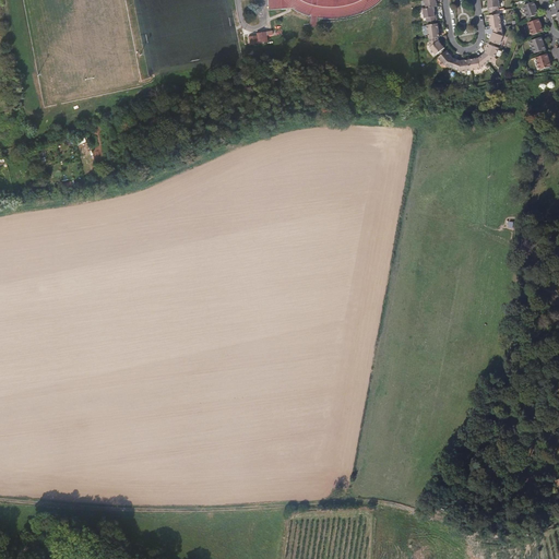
[(500,6),(499,0),(488,0),(489,3),(488,3),(489,12),(499,10),(499,7),(500,6)]
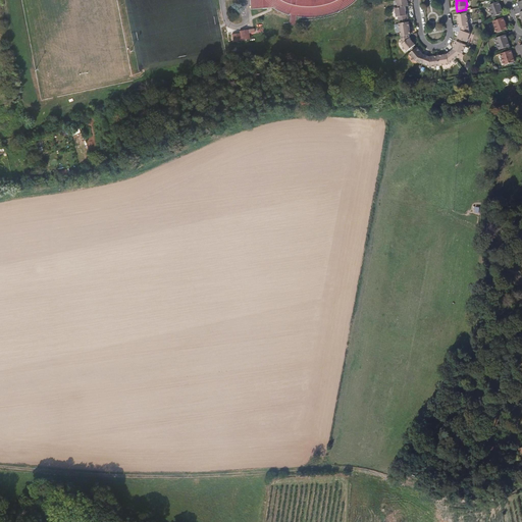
[(500,1),(489,5),(493,16),(504,12),(500,1)]
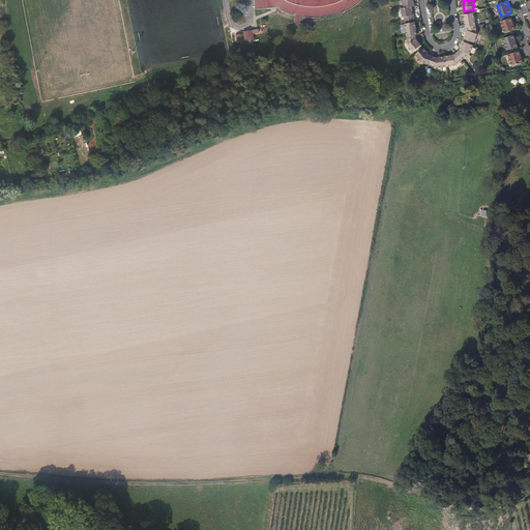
[(412,11),(412,6),(405,7),(402,8),(403,18),(405,17),(405,21),(415,19),(414,11),(412,11)]
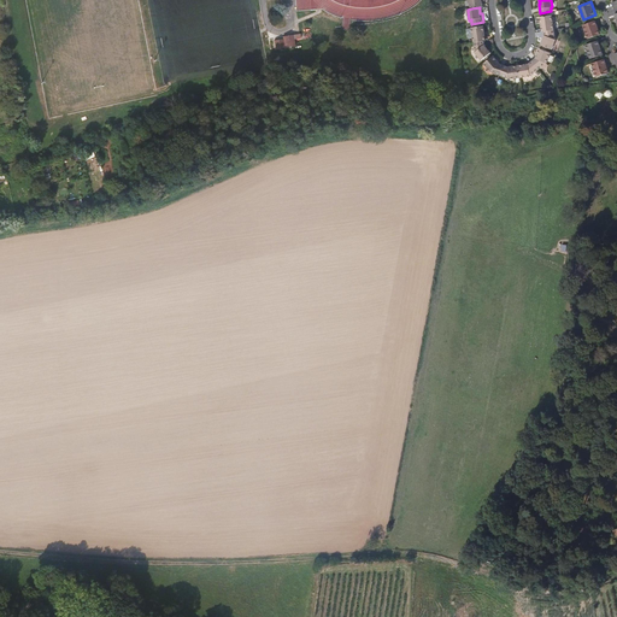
[(545,30),(554,29),(552,15),(540,17),(542,31),(545,30)]
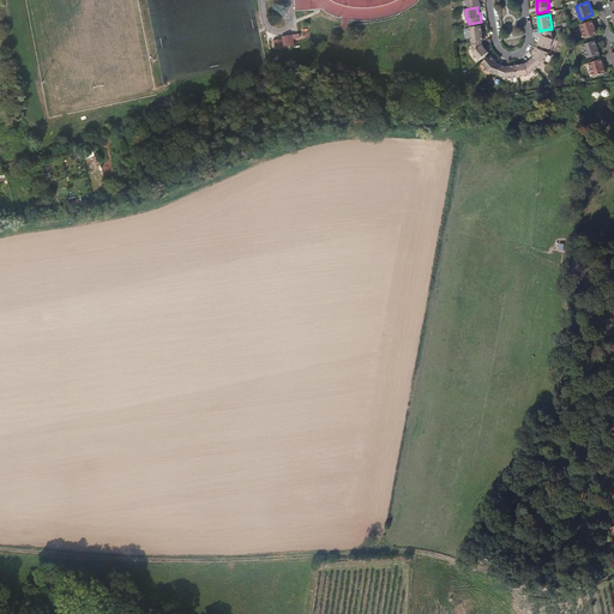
[(593,20),(581,25),(585,38),(597,34),(593,20)]
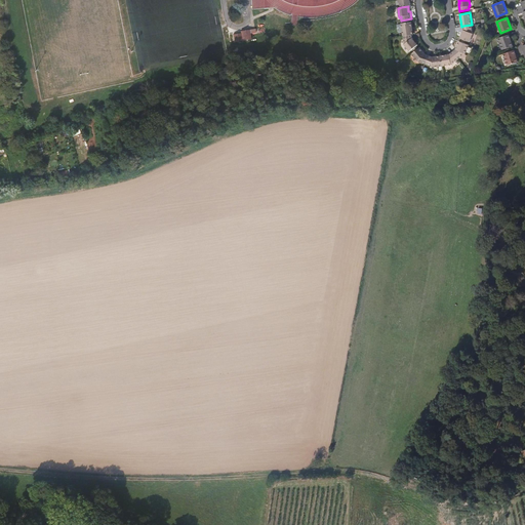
[(403,36),(411,35),(413,34),(411,22),(401,24),(403,36)]
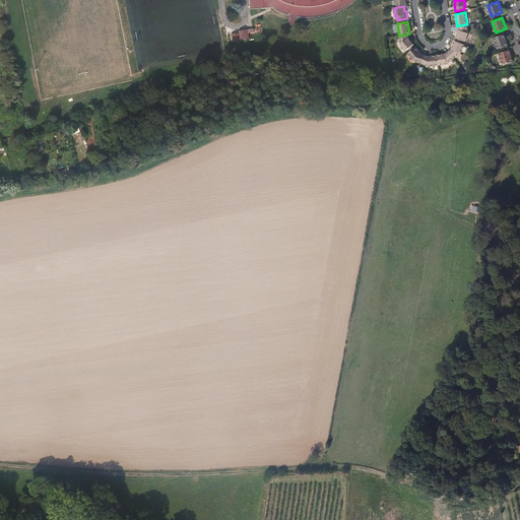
[(468,33),(467,24),(459,25),(460,29),(456,38),(466,42),(469,33),(468,33)]
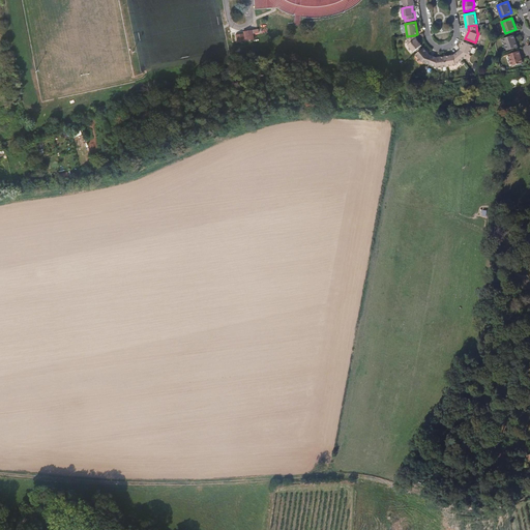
[(255,41),(253,35),(260,33),(260,29),(242,33),(243,34),(235,36),(237,45),(255,41)]
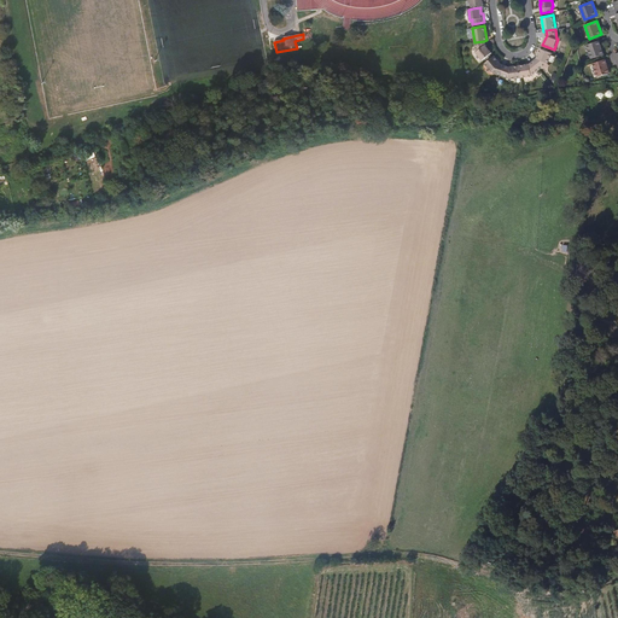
[(484,41),(474,42),(477,52),(476,52),(483,60),(491,53),(485,45),(484,41)]
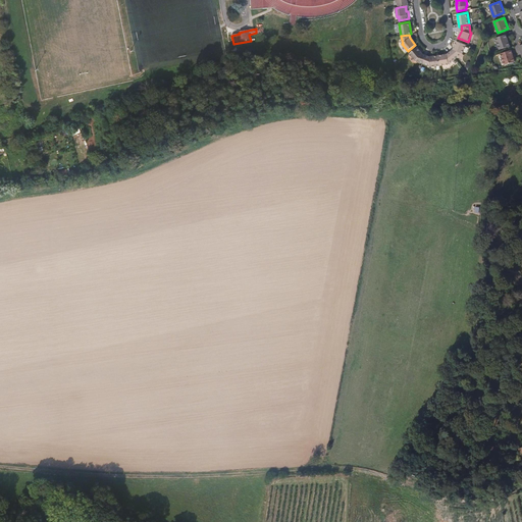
[(506,35),(496,38),(500,49),(510,46),(506,35)]
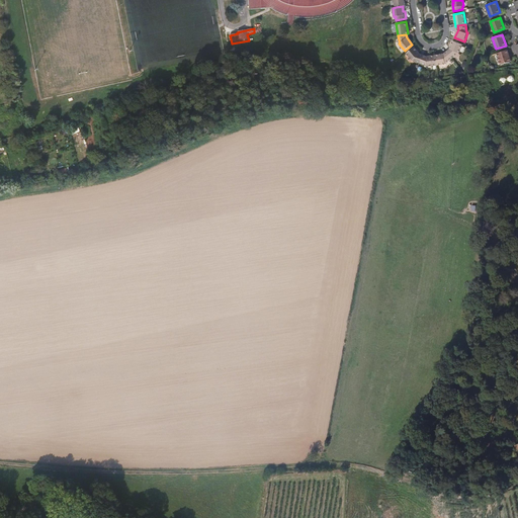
[(450,49),(447,51),(452,58),(459,53),(462,45),(453,40),(450,49)]
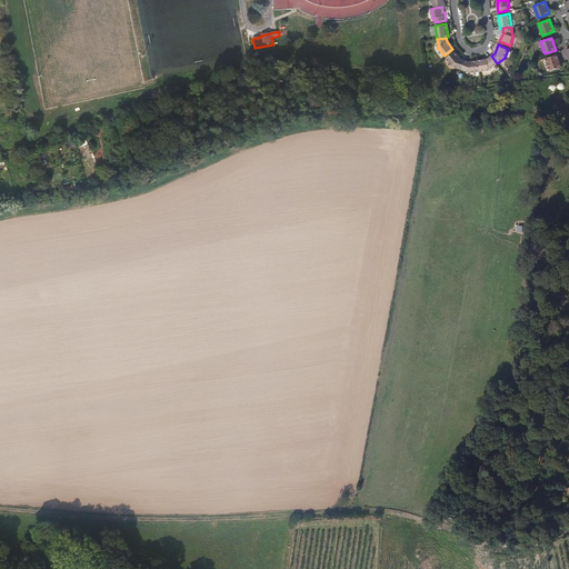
[(462,69),(466,60),(461,59),(455,51),(447,59),(452,67),(453,66),(462,69)]
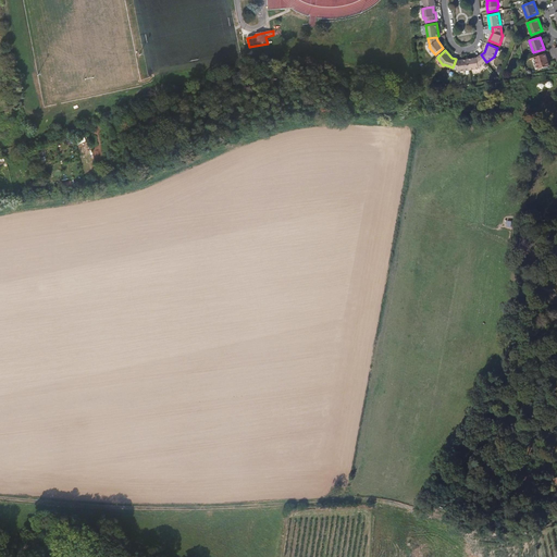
[(546,53),(535,58),(539,70),(549,65),(546,53)]
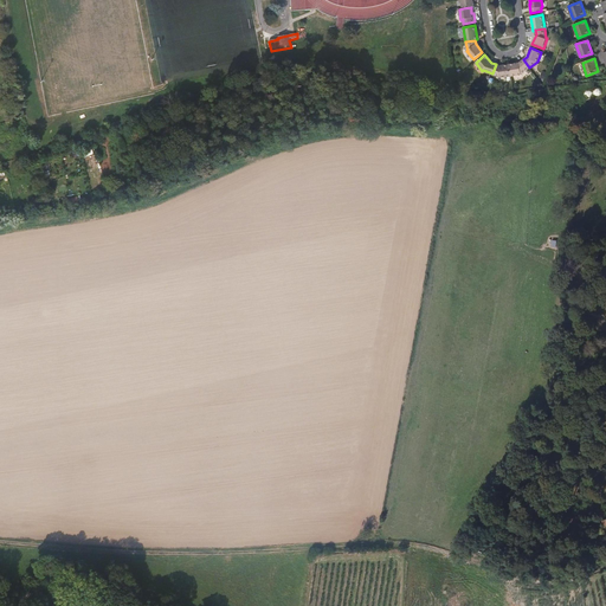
[(522,73),(529,68),(523,59),(520,63),(510,64),(511,76),(522,75),(522,73)]
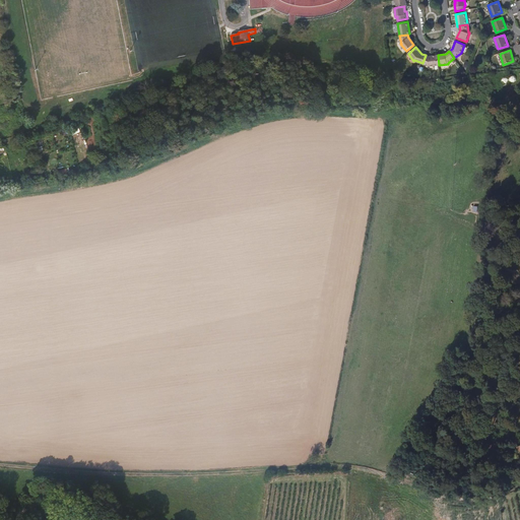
[(426,55),(423,63),(430,66),(430,67),(439,65),(438,55),(429,57),(426,55)]
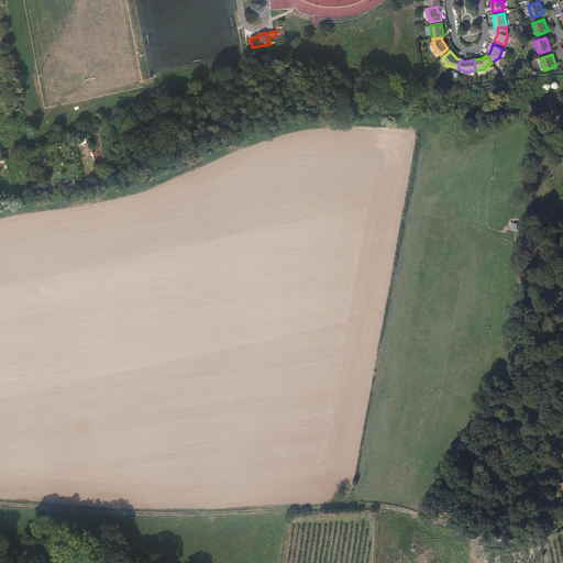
[(562,390),(562,386),(562,383),(550,387),(549,390),(549,393),(550,394),(552,394),(553,396),(562,390)]
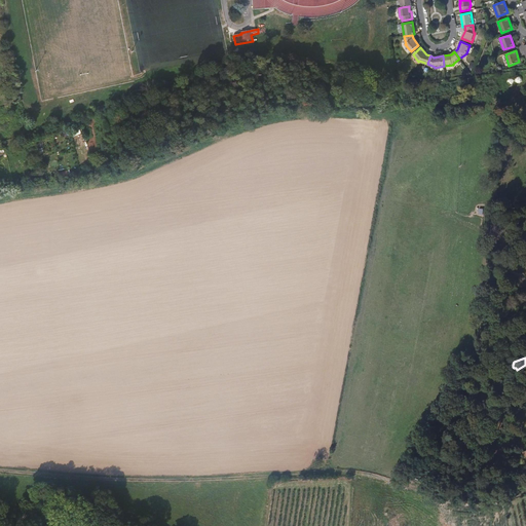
[(492,463),(515,455),(513,450),(490,458),(492,463)]
